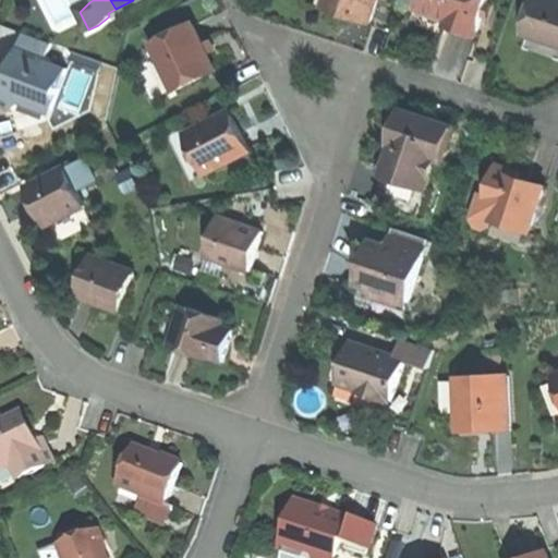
[(334,0),(331,8),(325,7),(325,8),(350,15),(372,23),(378,0),(334,0)]
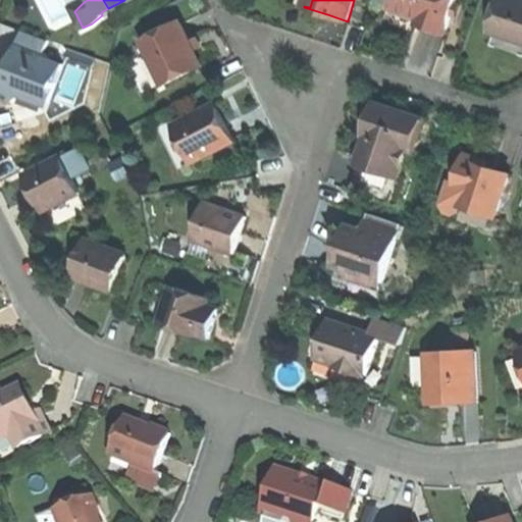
[(394,0),(393,4),(422,14),(419,23),(431,28),(447,33),(457,0),(394,0)]
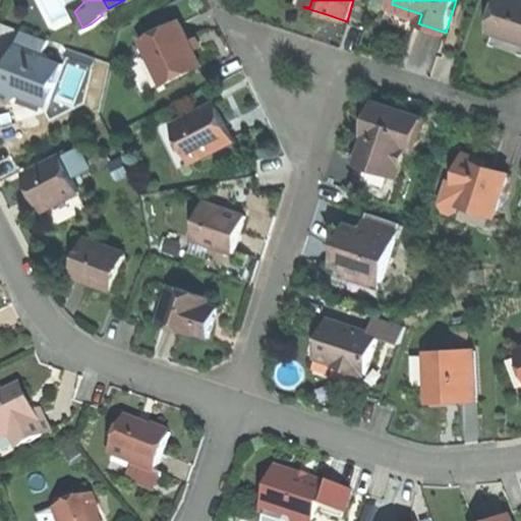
[(520,0),(499,0),(489,32),(520,41),(520,0)]
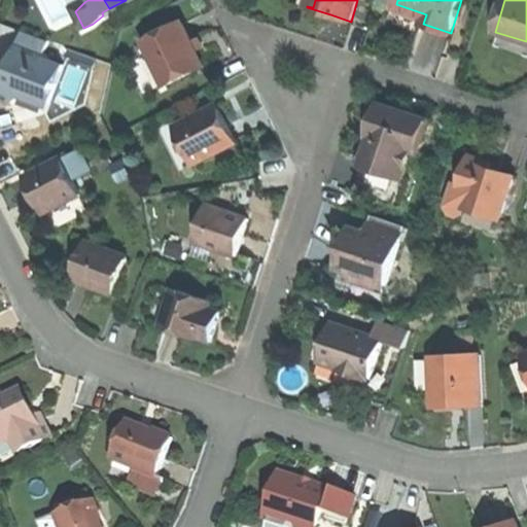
[(188,33),(182,23),(144,41),(167,85),(205,66),(197,50),(192,42),(188,33)]
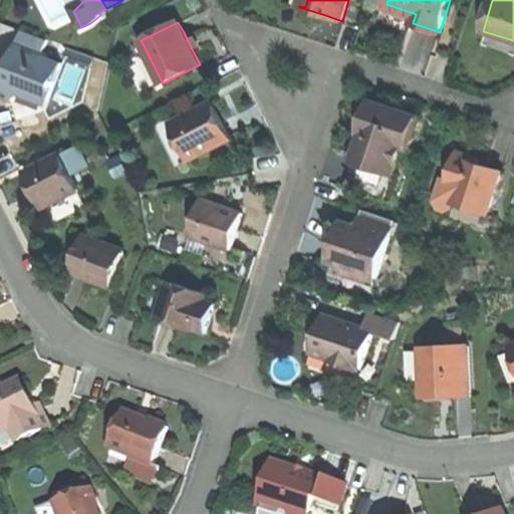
[(23,30),(17,44),(43,53),(49,39),(23,30)]
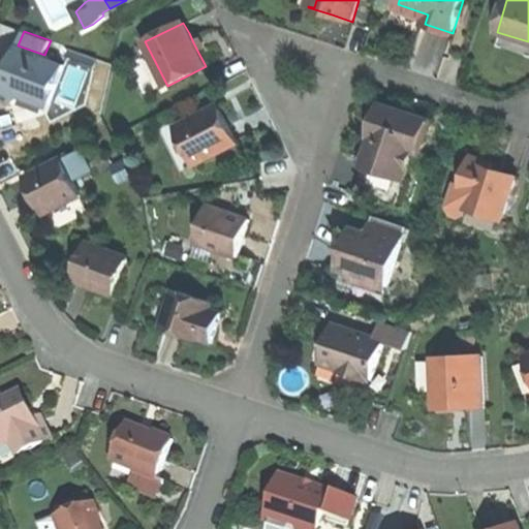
[(199,38),(193,42),(197,51),(205,48),(199,38)]
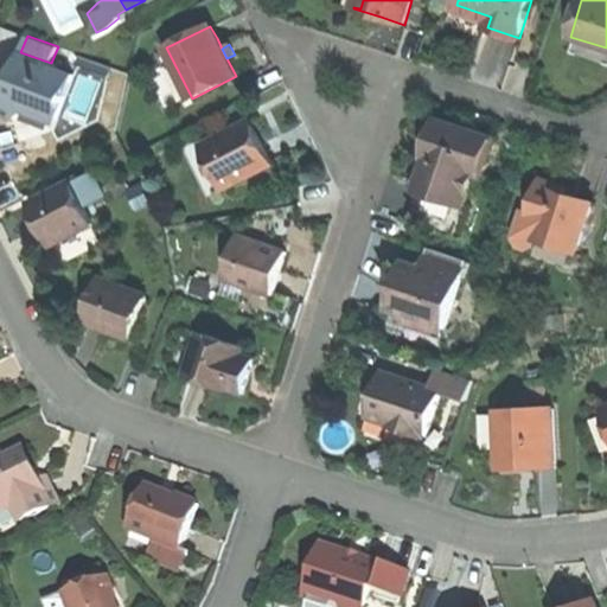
[(51,63),(20,52),(13,74),(17,76),(13,84),(10,83),(4,97),(0,107),(0,112),(14,119),(29,107),(59,119),(75,75),(51,65),(51,63)]
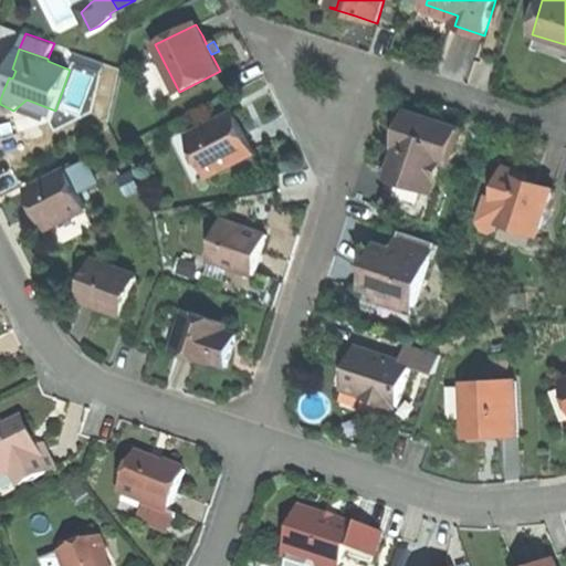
[(247,136),(234,113),(189,136),(209,176),(254,153),(247,136)]
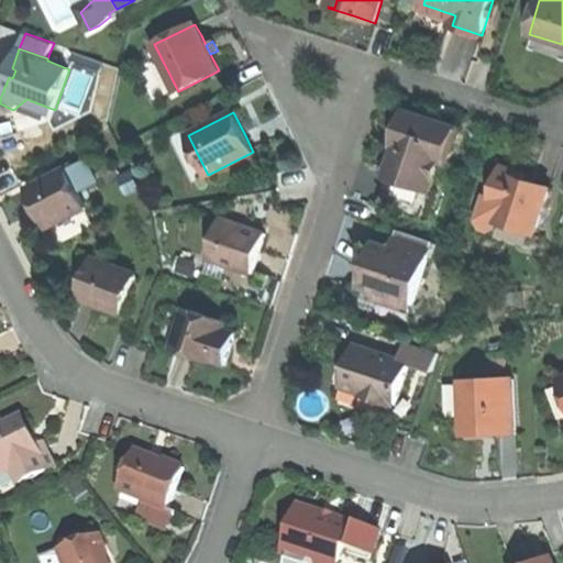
[(399,146),(442,161),(450,163),(461,129),(409,112),(397,145),(399,146)]
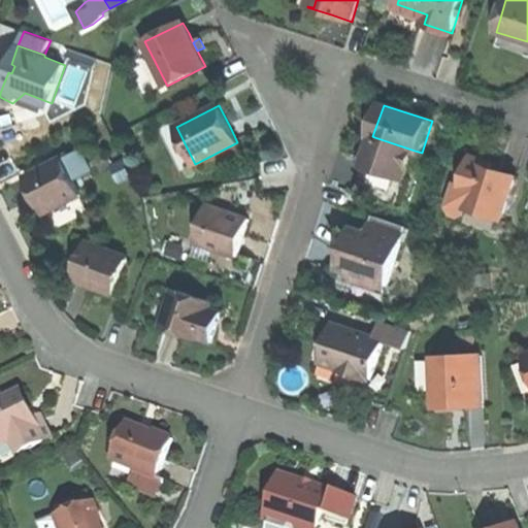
[(374,137),(370,150),(365,164),(405,177),(415,151),(374,137)]
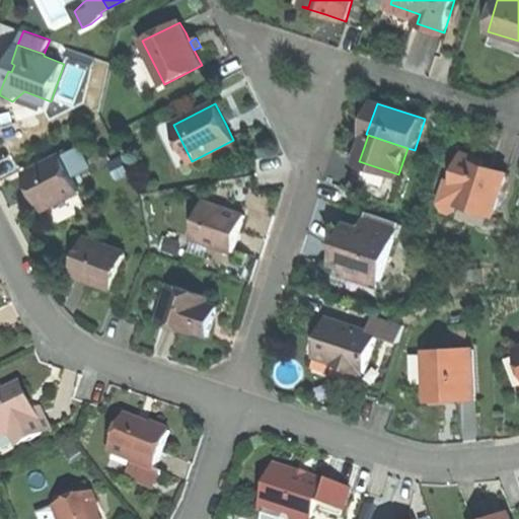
[(74,177),(91,168),(80,147),(63,156),(74,177)]
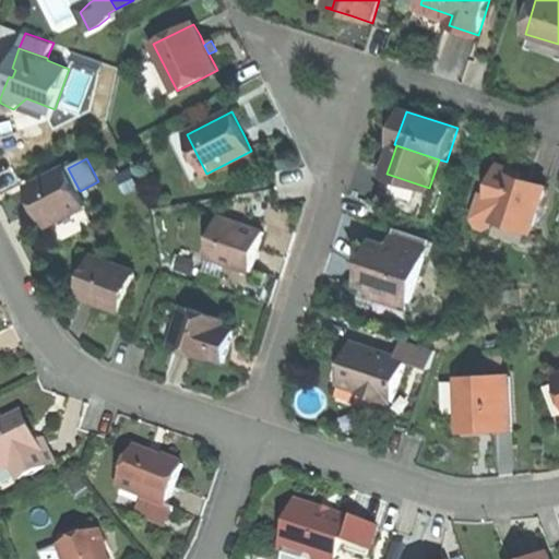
[(494,219),(495,221),(532,233),(538,212),(543,198),(547,187),(532,182),(520,178),(521,173),(499,166),(489,195),(501,200),(494,219)]
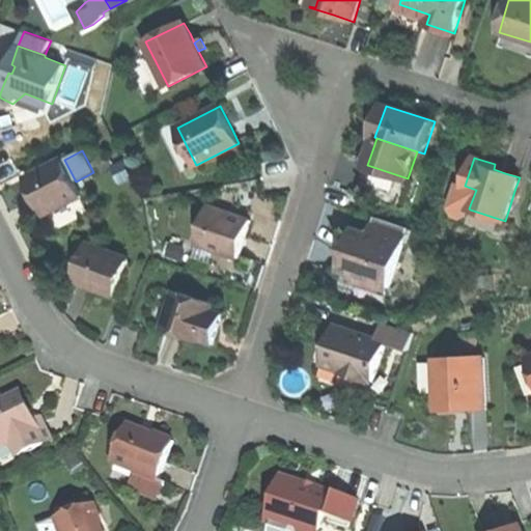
[(76,182),(64,160),(64,159),(27,177),(37,198),(46,215),(83,196),(76,182)]
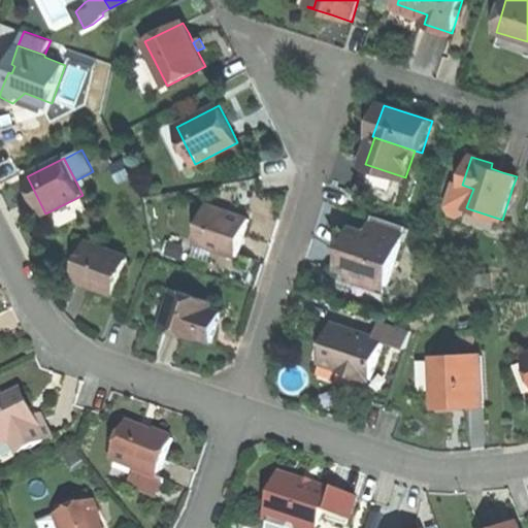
[(365,164),(364,164),(355,192),(400,207),(409,178),(405,177),(365,164)]
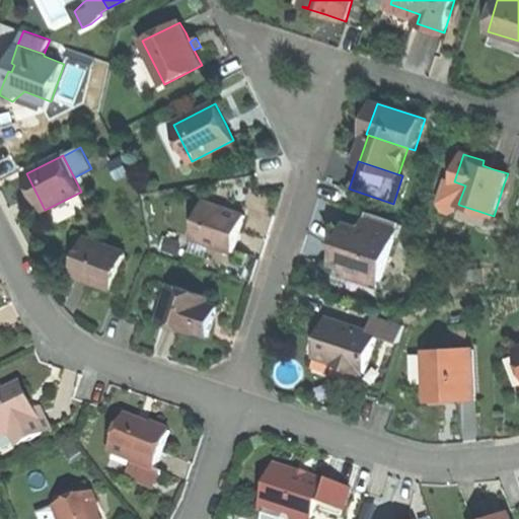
[(451,214),(458,209),(459,205),(458,204),(465,186),(454,181),(448,179),(440,203),(444,211),(451,214)]
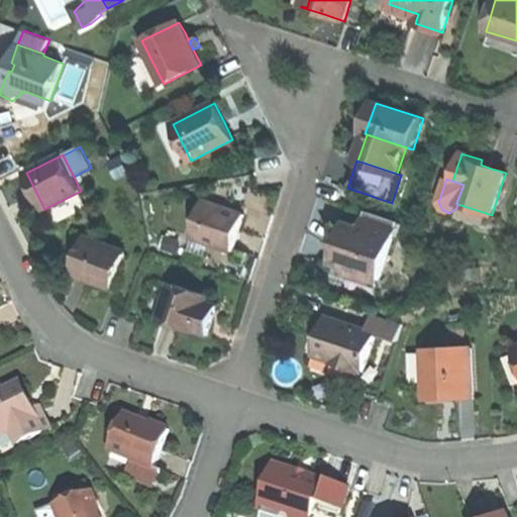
[(507,184),(502,183),(498,196),(503,198),(507,184)]
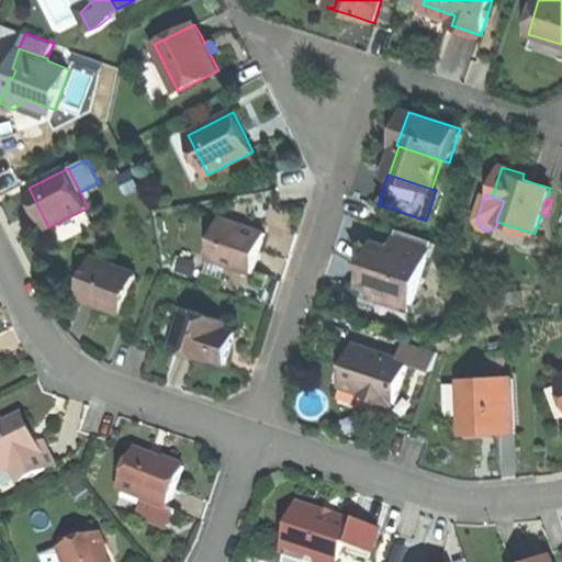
[(267,234),(222,217),(209,257),(253,272),(260,251),(267,234)]
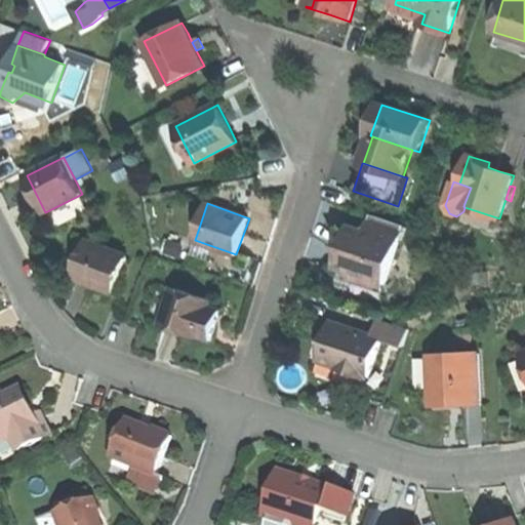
[(366,231),(351,226),(345,245),(336,268),(349,272),(353,280),(367,272),(372,274),(375,280),(386,284),(400,241),(399,241),(404,225),(371,214),(366,231)]
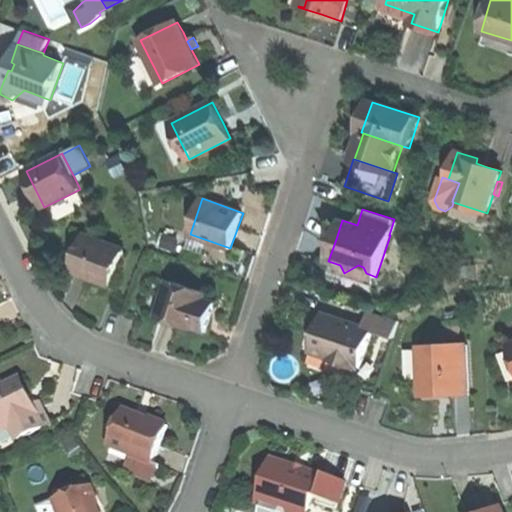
[(124,249),(86,235),(72,270),(93,278),(110,285),(124,249)]
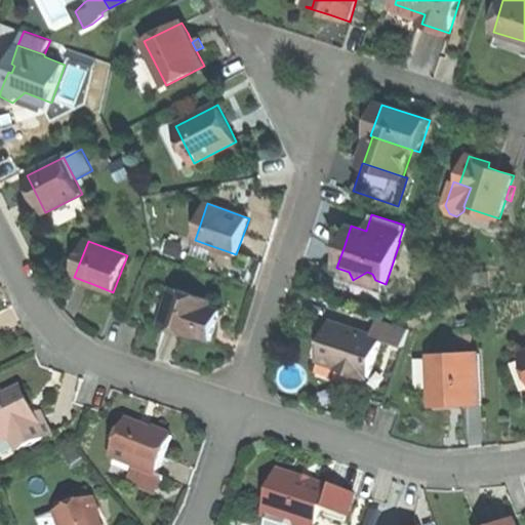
[(384,290),(386,284),(375,280),(372,274),(367,272),(353,280),(384,290)]
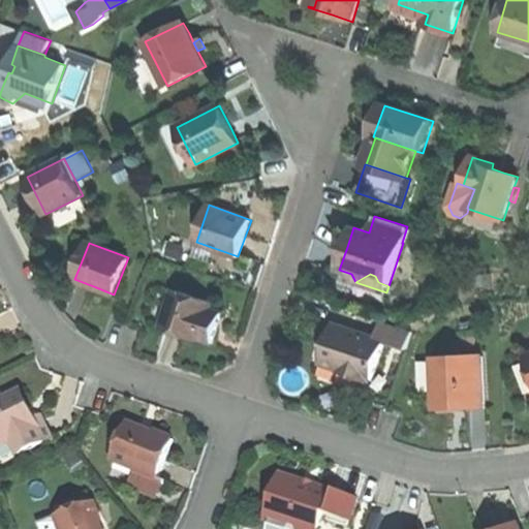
[(214,302),(175,289),(162,328),(200,340),(201,339),(213,342),(217,332),(220,321),(208,317),(211,309),(214,302)]
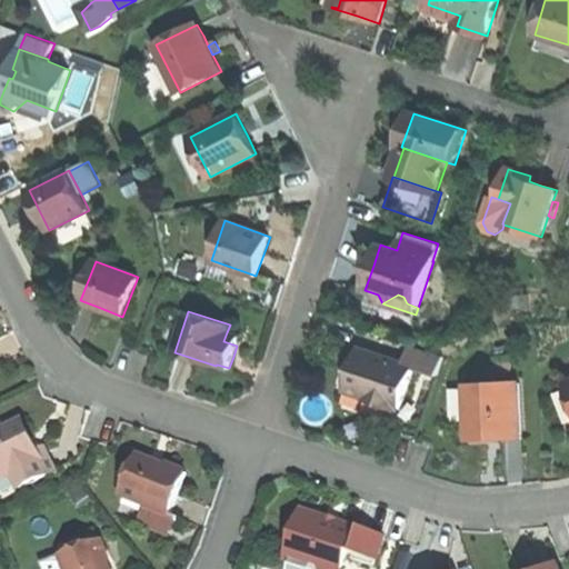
[(240,337),(227,332),(223,341),(237,346),(240,337)]
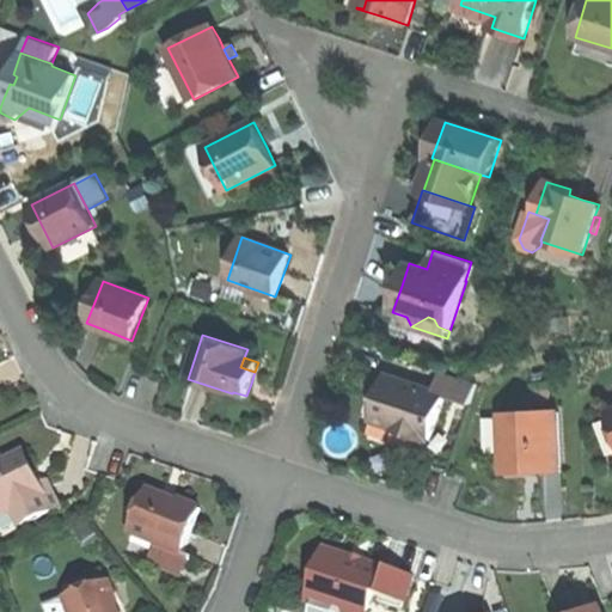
[(441,372),(434,391),(434,392),(446,396),(471,404),(477,384),(441,372)]
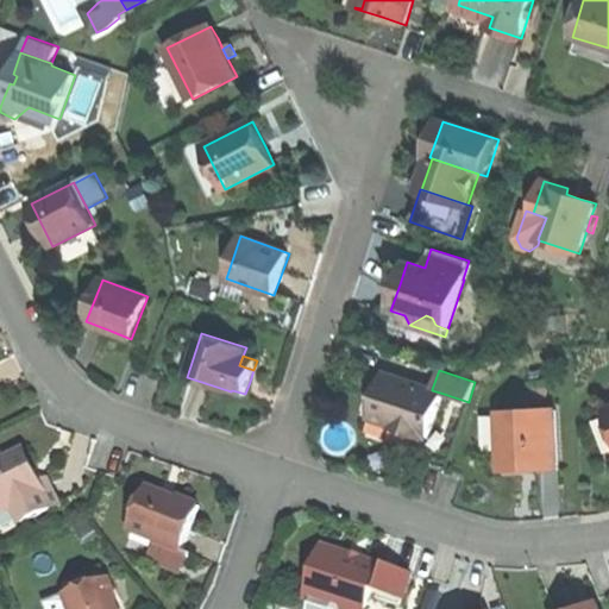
[(432,389),(384,374),(378,391),(369,418),(391,425),(391,427),(425,439),(426,435),(429,437),(444,394),(432,390),(432,389)]
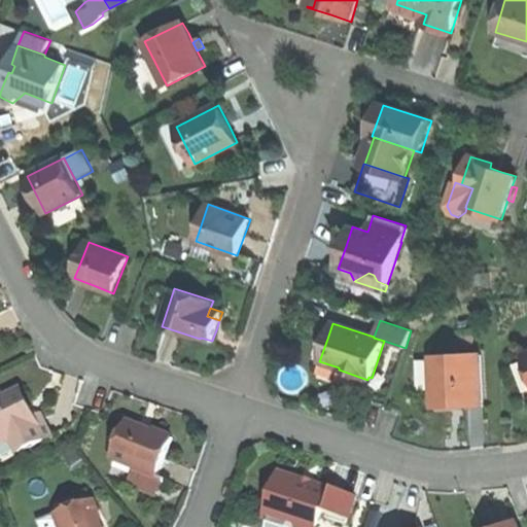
[(482,354),(431,357),(433,408),(455,407),(484,405),(482,354)]
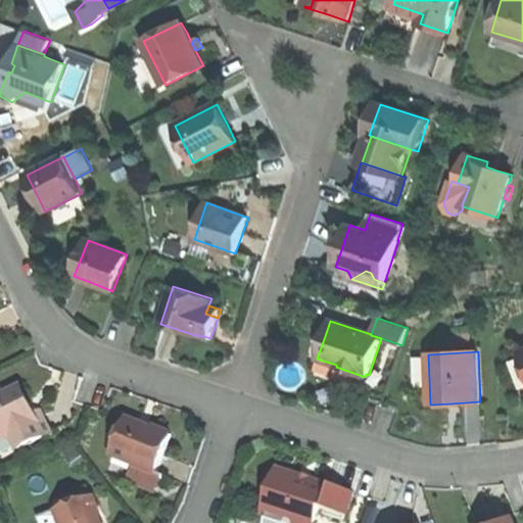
[(21,387),(4,396),(8,403),(25,394),(21,387)]
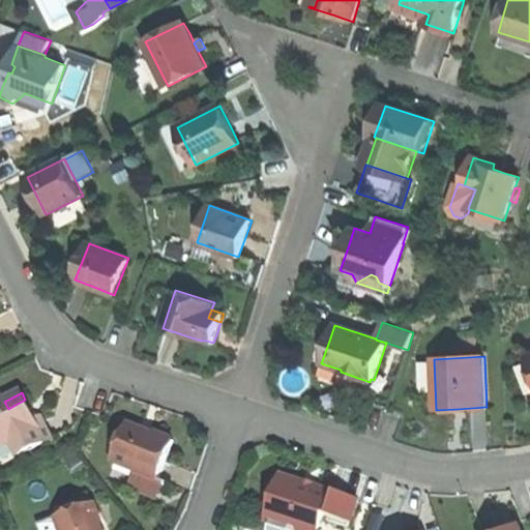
[(0,448),(12,442),(19,457),(52,440),(40,416),(35,419),(30,409),(25,400),(8,409),(4,402),(0,394),(0,393),(0,448)]
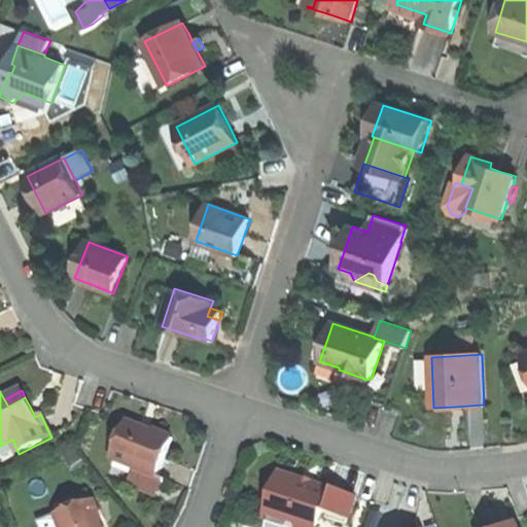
[(129,423),(113,460),(135,468),(157,478),(157,477),(173,437),(162,433),(161,436),(153,433),(145,429),(129,423)]
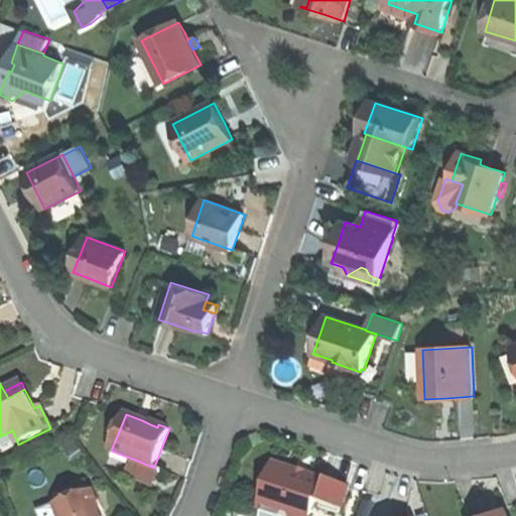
[(152,418),(150,424),(157,427),(158,424),(159,421),(152,418)]
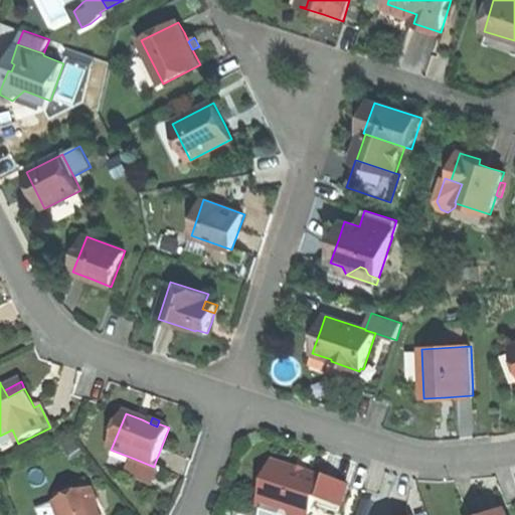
[(161,469),(154,466),(154,467),(132,458),(126,475),(154,486),(161,469)]
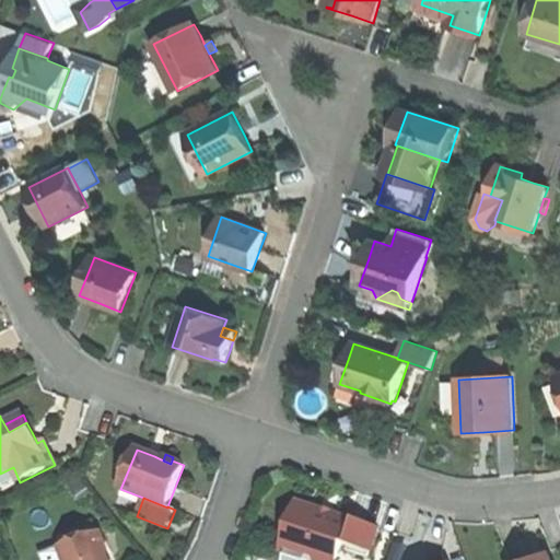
[(349,545),(354,525),(349,523),(350,521),(324,512),(298,504),(282,550),(287,551),(312,559),(337,559),(342,543),(349,545)]
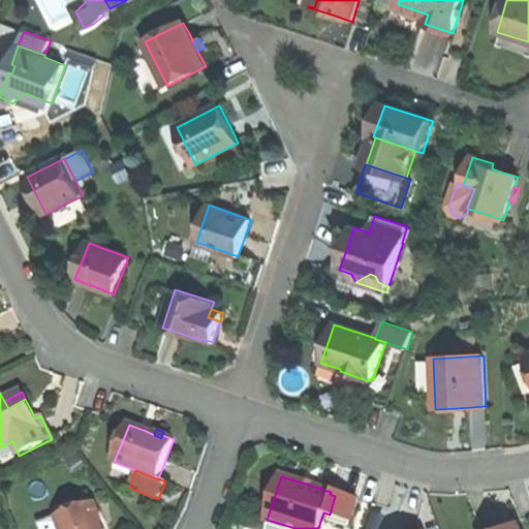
[(62,502),(66,515),(94,504),(89,492),(62,502)]
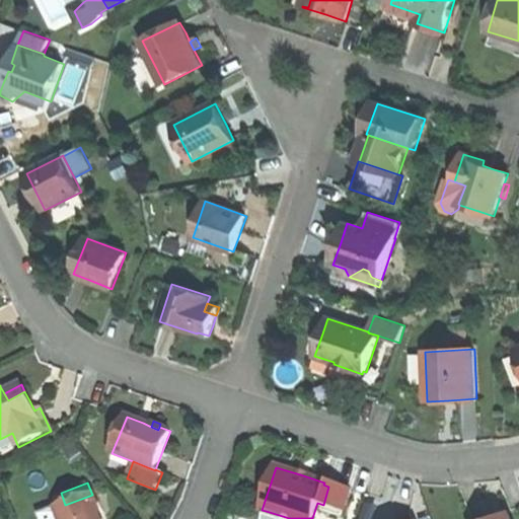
[(352,490),(329,483),(328,487),(323,505),(324,506),(324,511),(324,512),(344,518),(352,490)]
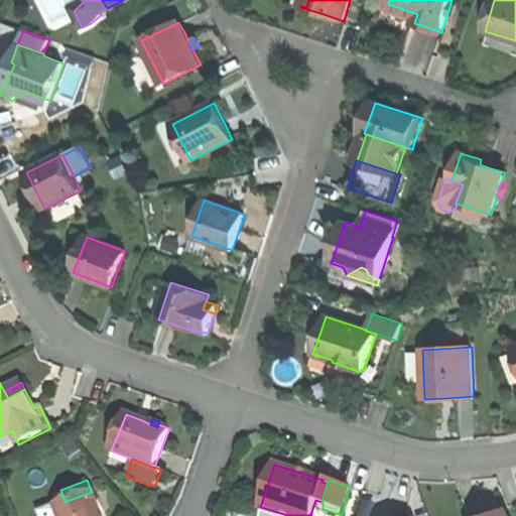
[(65,502),(55,505),(59,515),(100,515),(92,492),(65,502)]
